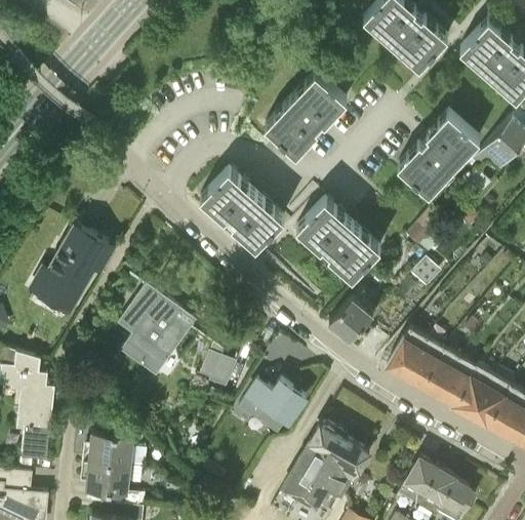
[(407,0),(378,0),(363,17),(419,68),(448,37),(423,14),(426,12),(418,5),(416,8),(407,0)]
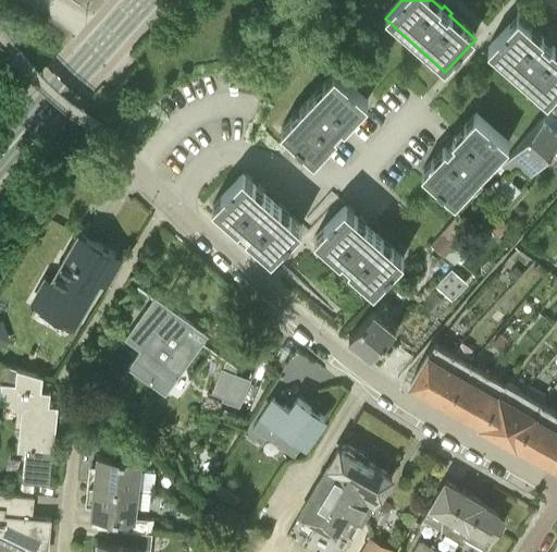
[(555,45),(547,38),(546,38),(544,40),(518,17),(489,50),(547,105),(556,94),(556,51),(553,48),(555,45)]
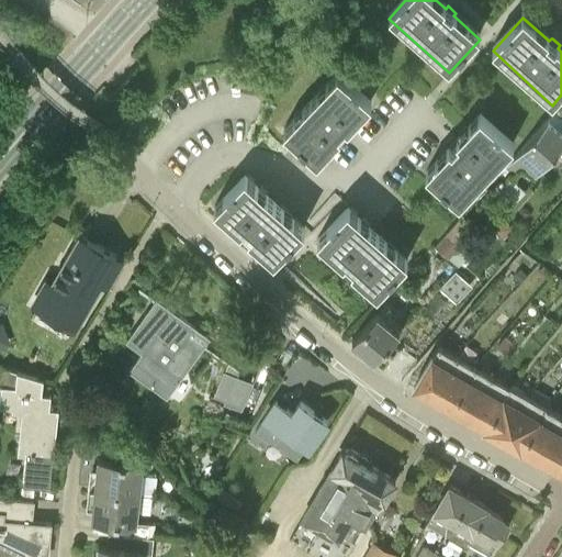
[(343,142),(349,135),(350,134),(348,131),(371,106),(338,75),(283,135),(317,165),(340,140),(343,142)]
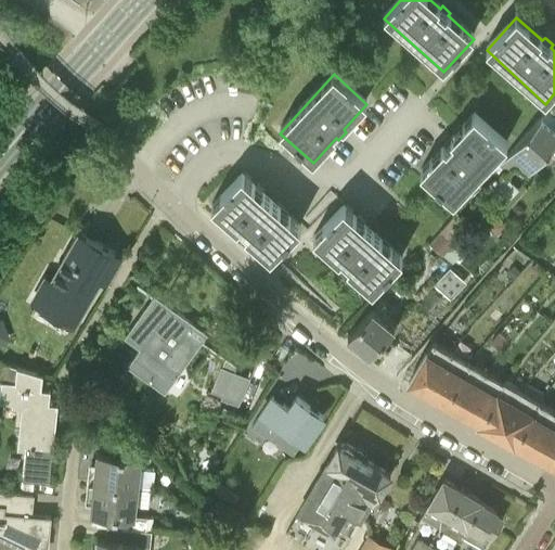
[(449,138),(448,139),(441,146),(443,149),(421,174),(453,204),(507,145),(474,115),(451,141),(449,138)]
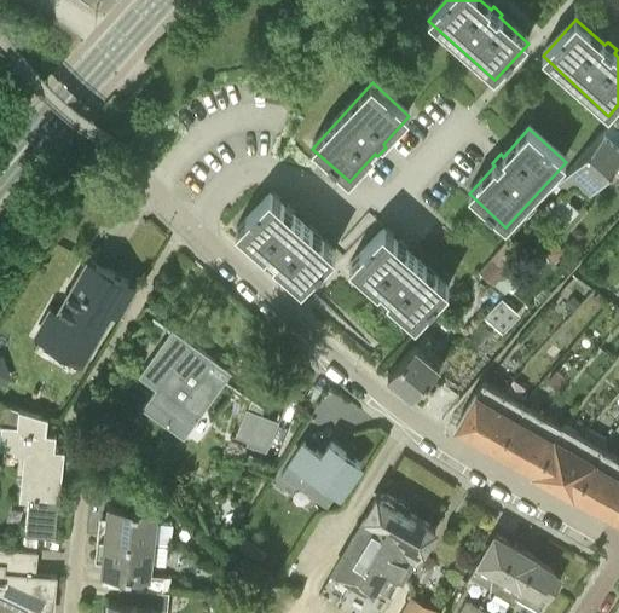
[(590,196),(618,163),(618,149),(603,136),(557,188),(567,196),(577,184),(590,196)]
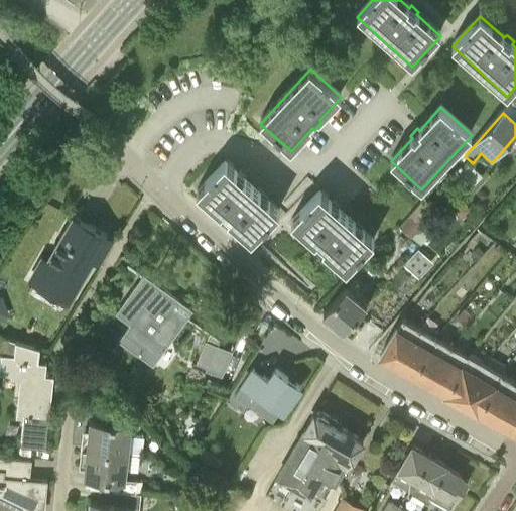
[(218,217),(225,223),(226,224),(228,221),(251,243),(279,212),(225,162),(197,193),(221,215),(218,217)]
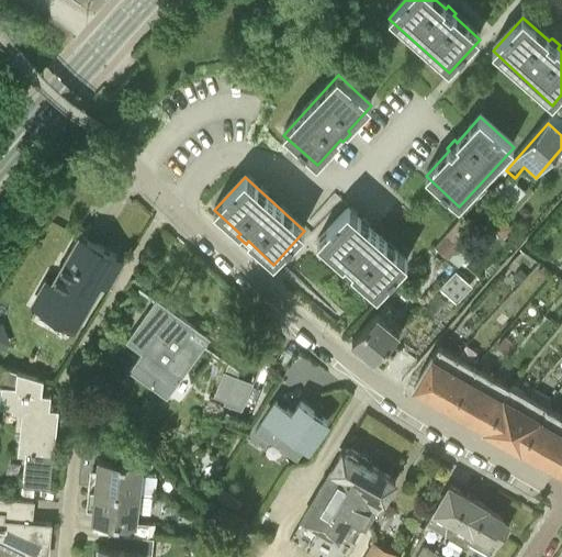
[(519,190),(508,180),(501,189),(512,199),(519,190)]
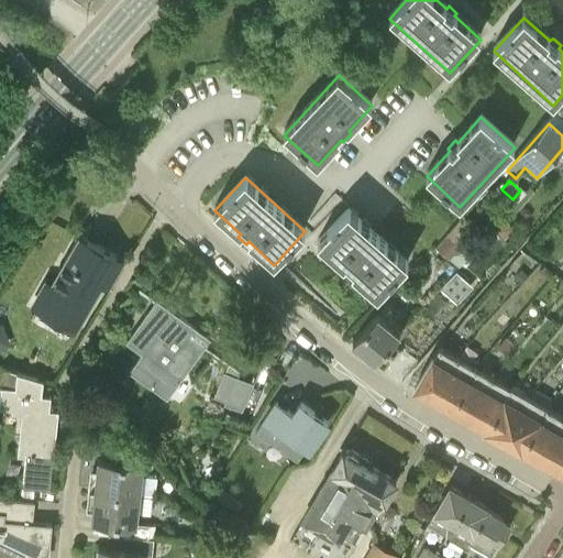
[(342,270),(343,271),(350,276),(352,274),(378,297),(408,264),(349,210),(318,243),(344,266),(342,270)]
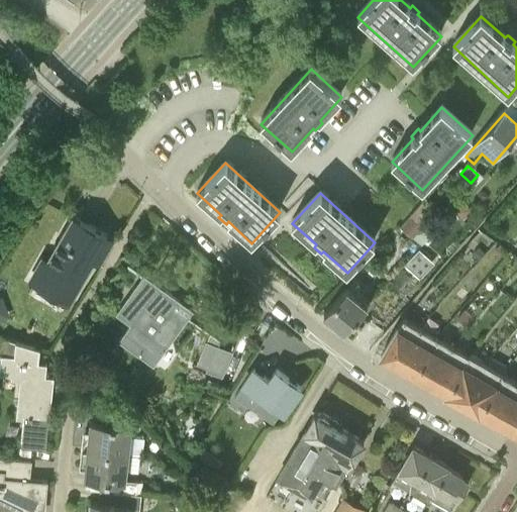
[(411,219),(400,231),(422,250),(432,239),(423,231),(430,224),(425,220),(431,213),(423,205),(411,219)]
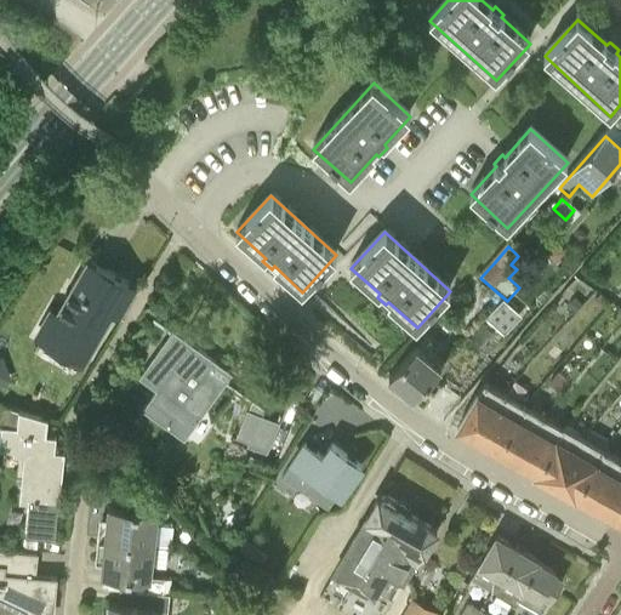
[(556,246),(546,257),(558,267),(564,260),(564,252),(556,246)]
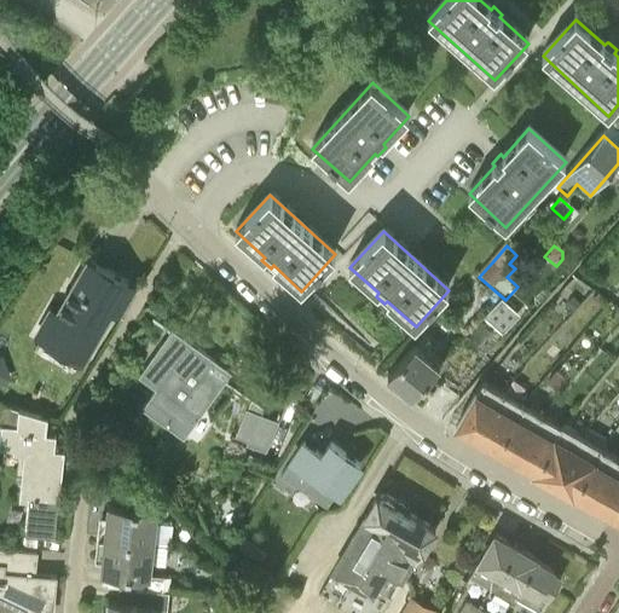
[(42,343),(82,366),(128,285),(88,264),(57,317),(51,314),(38,337),(44,341),(42,343)]
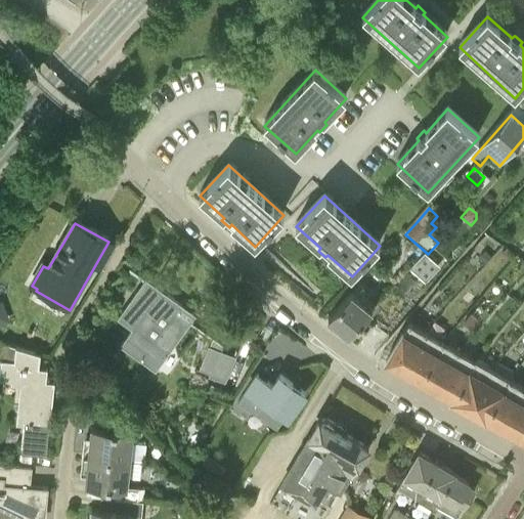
[(480,262),(487,267),(492,260),(485,255),(480,262)]
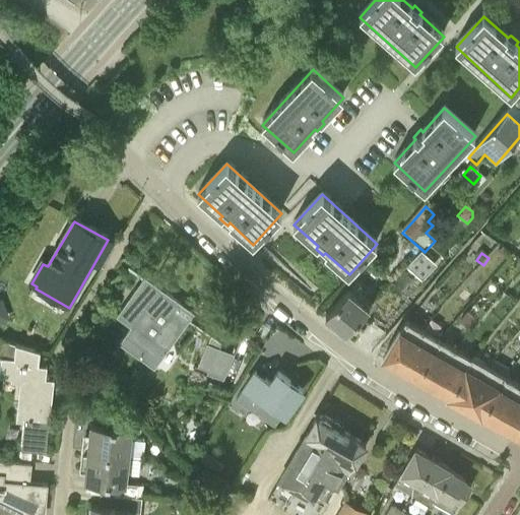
[(407,271),(419,282),(435,266),(423,254),(407,271)]
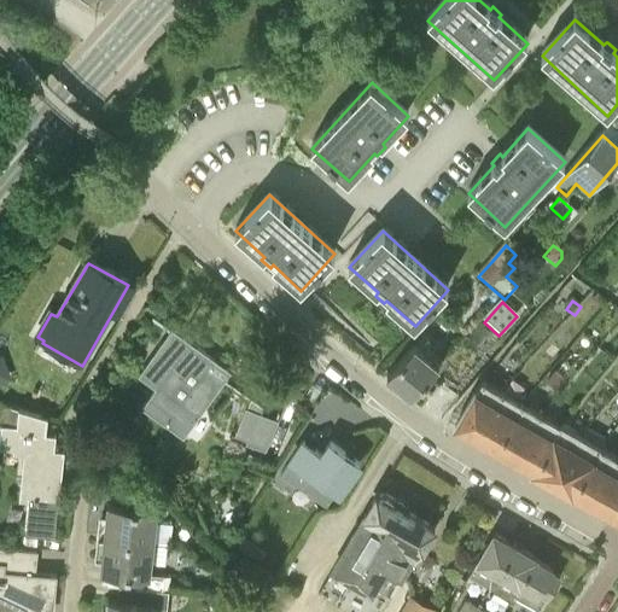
[(158,391),(145,411),(184,439),(223,384),(207,372),(213,363),(173,336),(150,367),(157,372),(149,384),(158,391)]
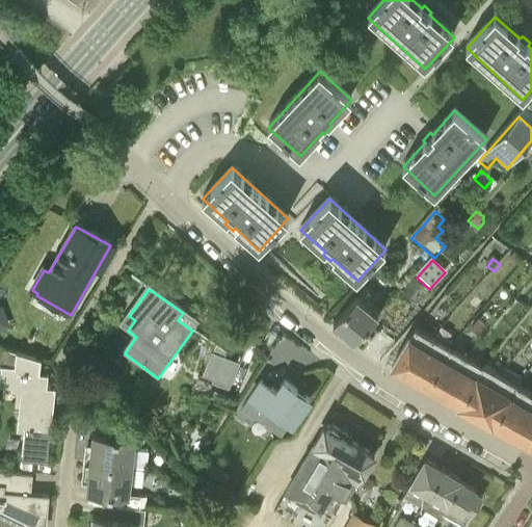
[(356,300),(334,326),(354,345),(378,318),(356,300)]
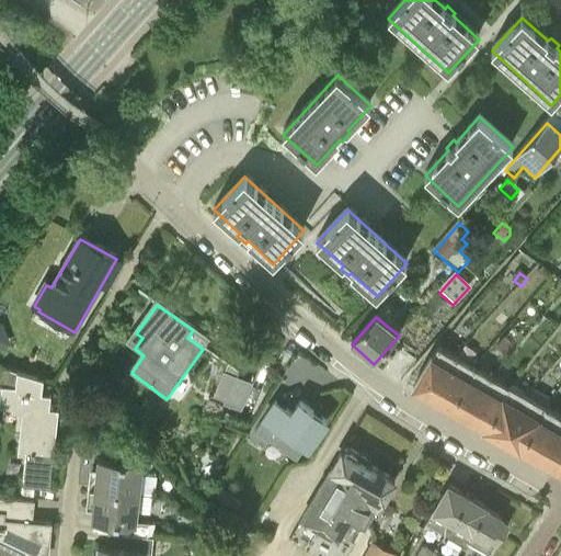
[(8,325),(0,327),(0,352),(15,348),(8,325)]
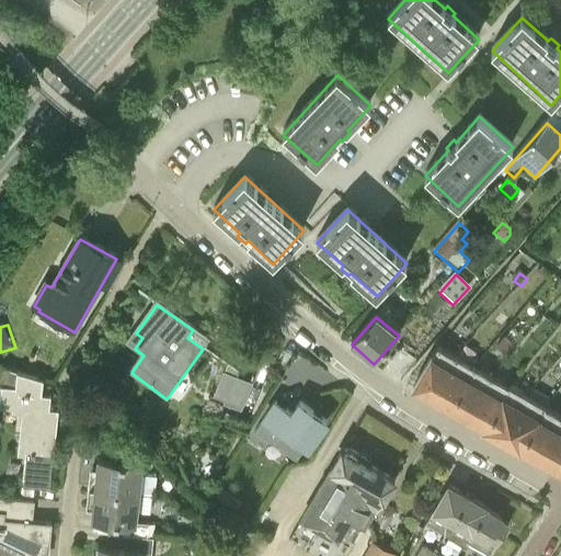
[(505,340),(497,350),(508,360),(517,350),(505,340)]
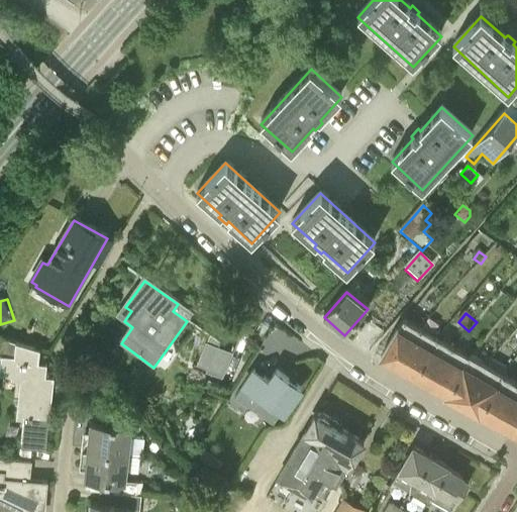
[(420,331),(405,322),(398,331),(381,361),(398,370),(420,331)]
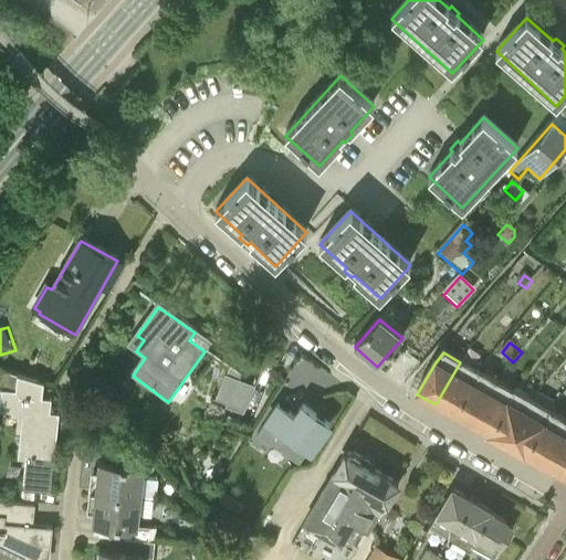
[(478,372),(460,362),(436,404),(453,415),(478,372)]
